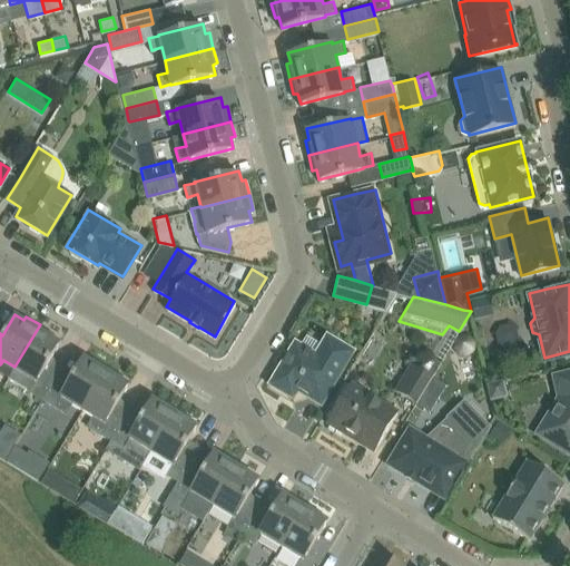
[(40,324),(15,367),(8,377),(30,389),(42,397),(59,369),(48,362),(60,342),(51,337),(53,332),(40,324)]
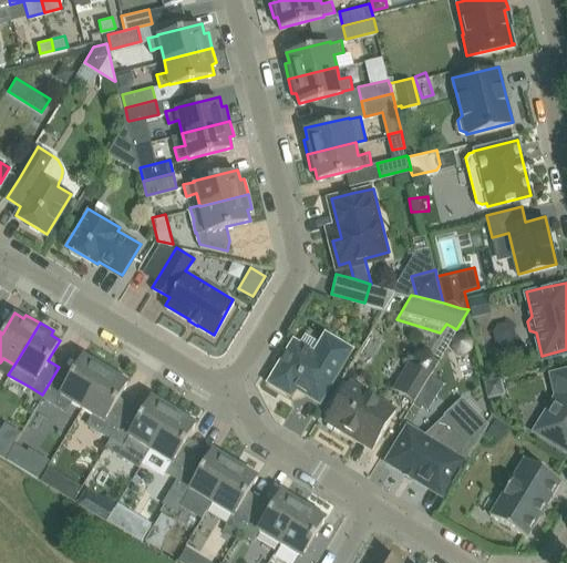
[(295,340),(270,380),(290,391),(295,385),(297,381),(307,388),(306,390),(319,399),(349,348),(332,338),(323,333),(319,340),(306,331),(298,344),(295,340)]
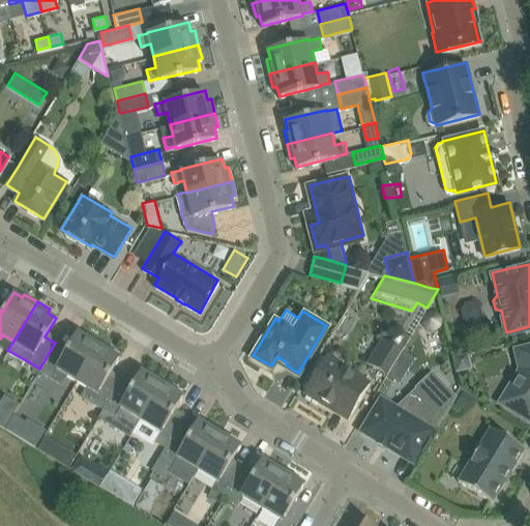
[(422,315),(422,322),(427,328),(435,329),(440,324),(441,317),(436,311),(429,310),(422,315)]
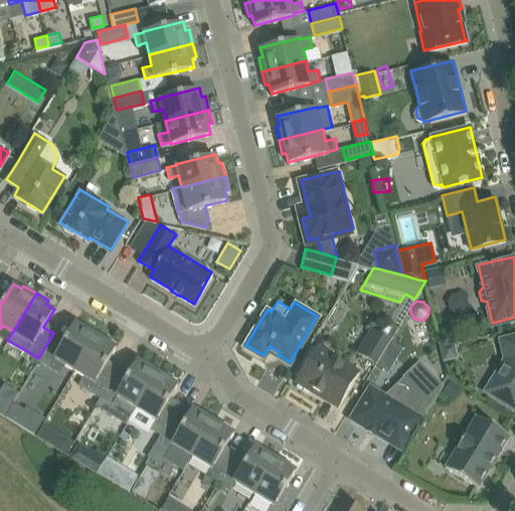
[(64,340),(53,333),(38,358),(59,371),(64,363),(74,369),(98,330),(86,323),(83,326),(75,321),(64,340)]
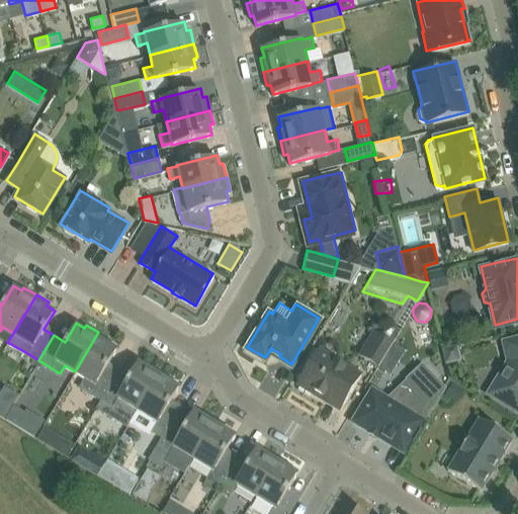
[(393,340),(379,332),(372,328),(357,352),(378,364),(393,340)]
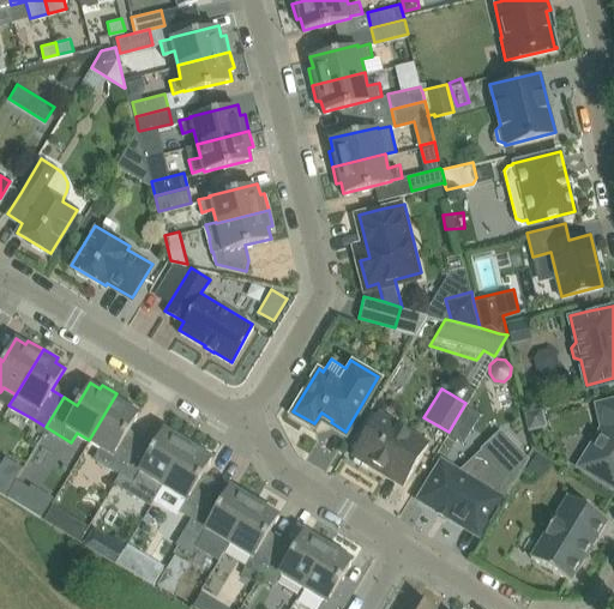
[(95,457),(120,472),(138,442),(125,434),(138,412),(128,406),(131,403),(116,393),(89,440),(101,447),(95,457)]
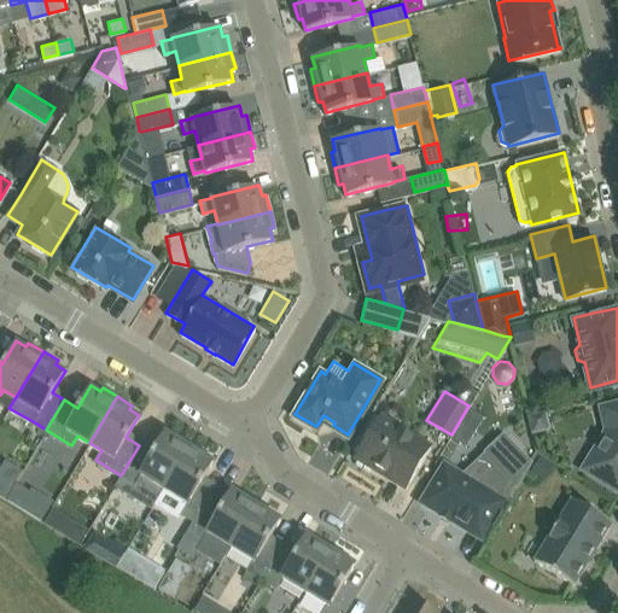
[(617,401),(601,406),(606,428),(583,467),(617,488),(617,401)]
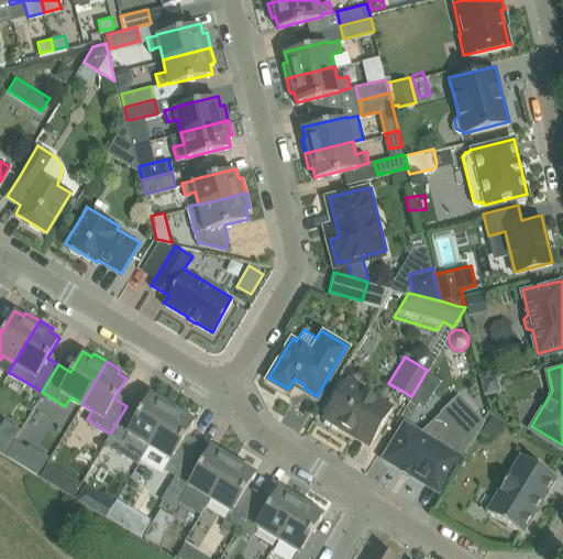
[(323,415),(350,431),(370,444),(385,419),(393,406),(345,377),(323,415)]
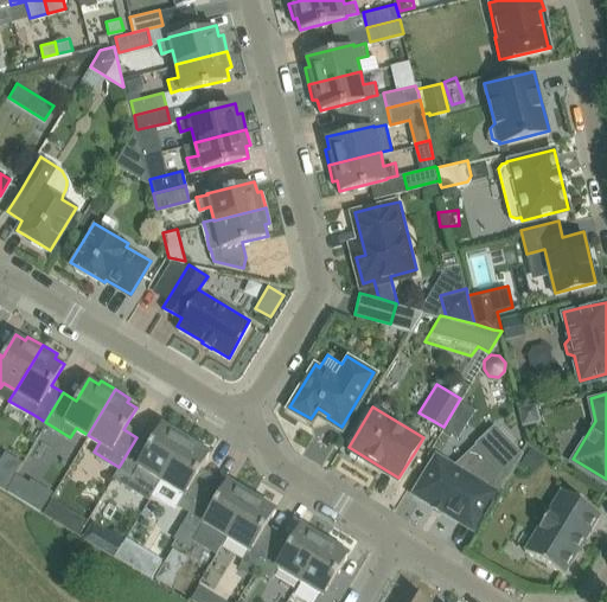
[(148,444),(136,437),(119,467),(113,475),(149,498),(160,479),(189,433),(174,424),(171,428),(163,423),(148,444)]
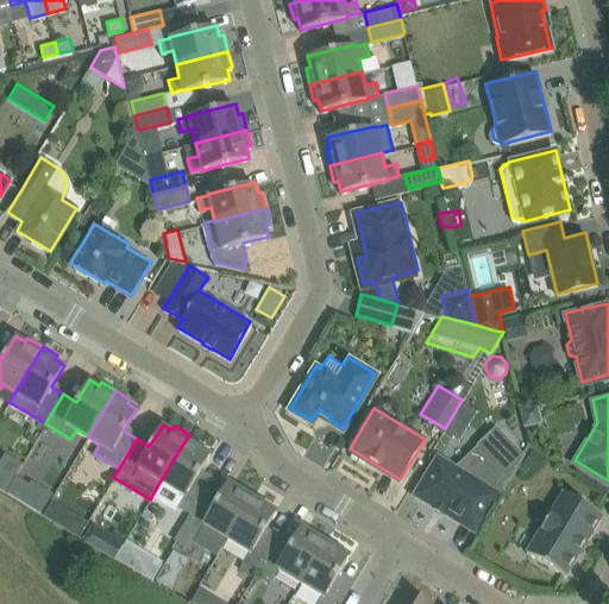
[(414,494),(459,521),(475,530),(494,499),(498,492),(522,454),(496,427),(478,444),(479,445),(457,466),(438,454),(426,473),(414,494)]
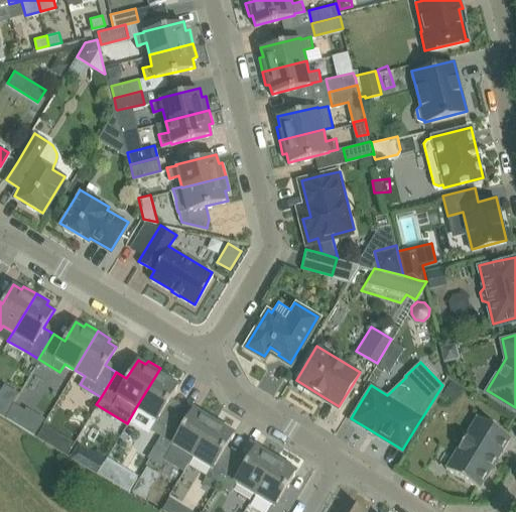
[(172,376),(160,368),(136,407),(156,419),(151,427),(162,434),(171,419),(172,420),(178,409),(167,403),(178,384),(170,379),(172,376)]
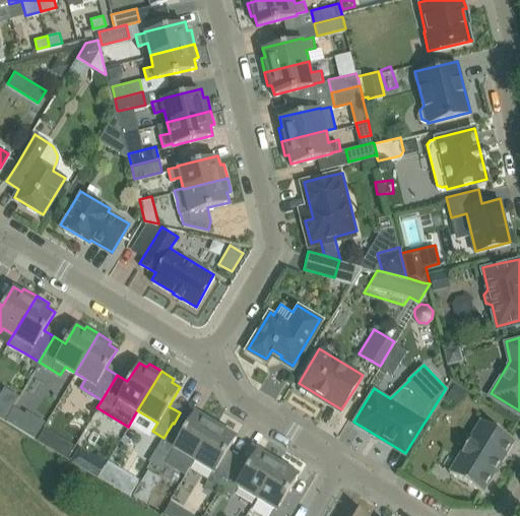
[(19,379),(7,400),(19,407),(31,386),(19,379)]
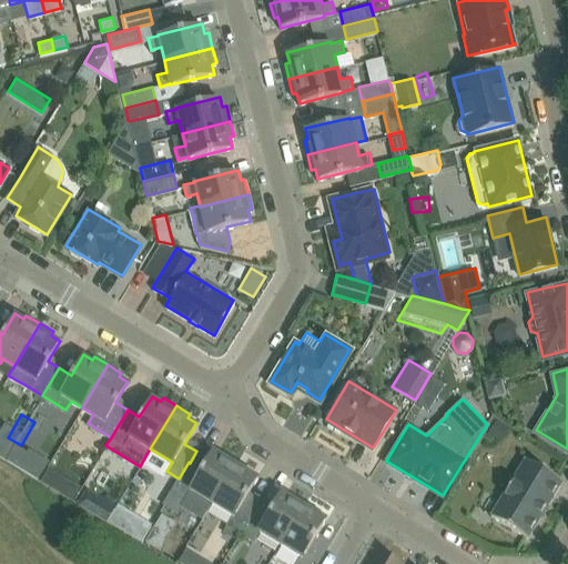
[(18,464),(27,450),(14,443),(6,457),(18,464)]
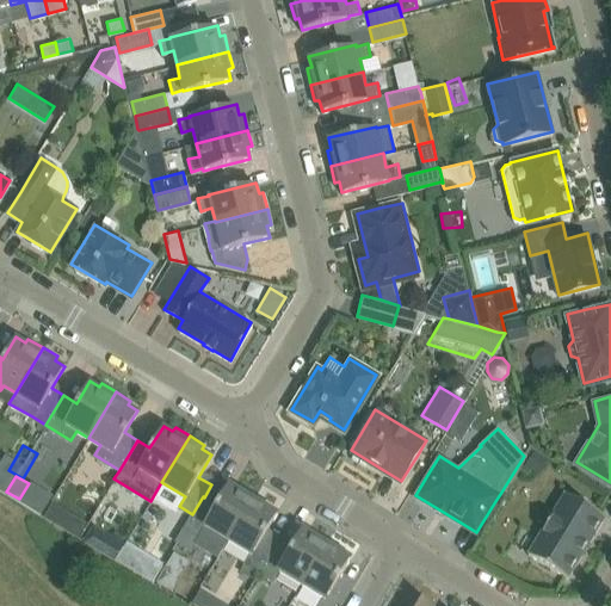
[(203,496),(192,514),(177,539),(191,549),(199,536),(211,543),(217,532),(228,538),(253,498),(251,495),(253,492),(241,484),(239,488),(229,482),(216,505),(204,498),(203,496)]
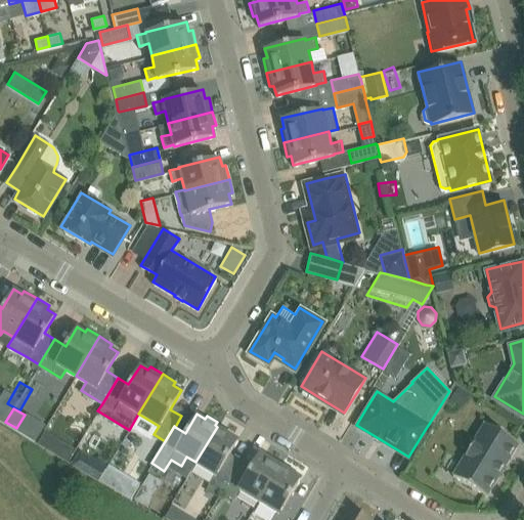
[(485,422),(453,474),(486,494),(519,442),(485,422)]
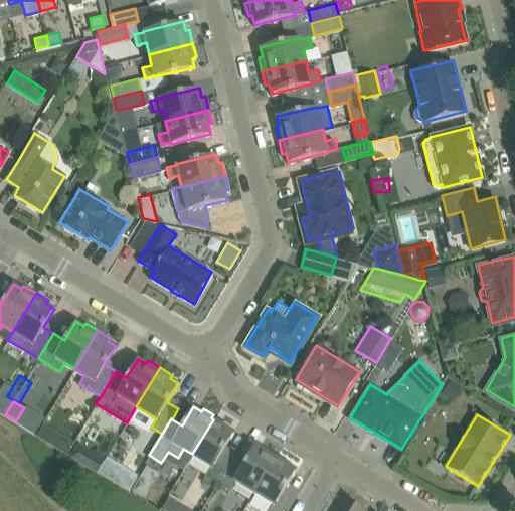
[(213,419),(192,454),(211,466),(206,474),(218,481),(233,457),(222,450),(233,432),(213,419)]
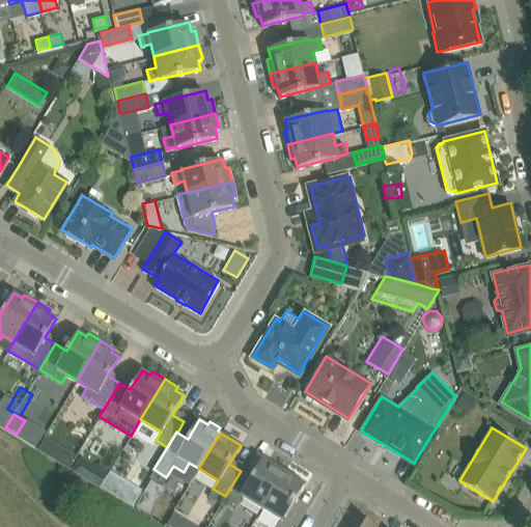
[(67,465),(75,453),(58,443),(51,455),(67,465)]
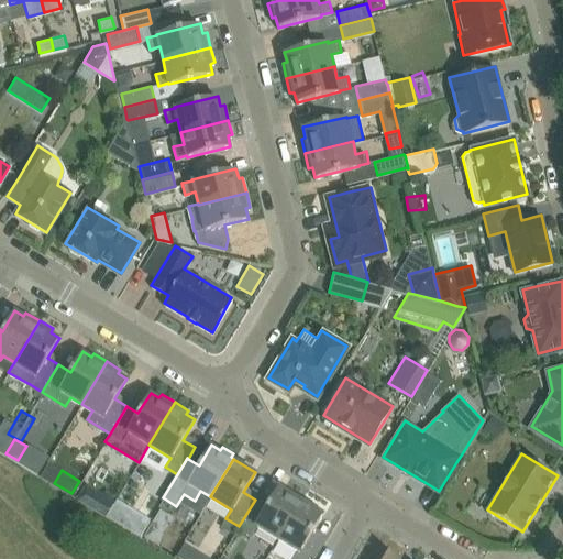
[(266,506),(255,500),(239,526),(251,535),(256,525),(277,538),(301,500),(278,486),(266,506)]
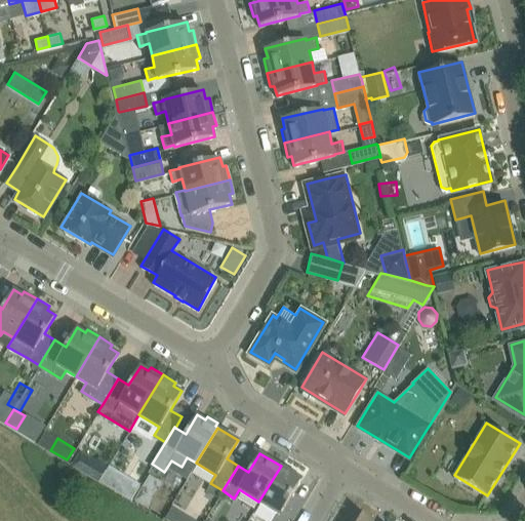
[(99,480),(107,468),(108,467),(95,458),(87,473),(99,480)]
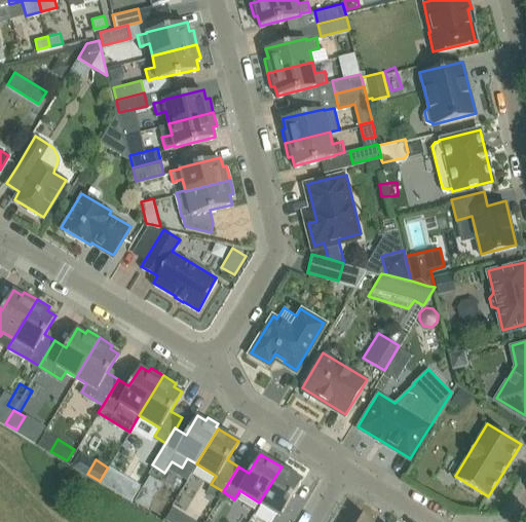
[(291,521),(302,505),(291,497),(302,479),(294,474),(296,471),(286,464),(284,468),(282,467),(259,502),(278,514),(273,521),(291,521)]
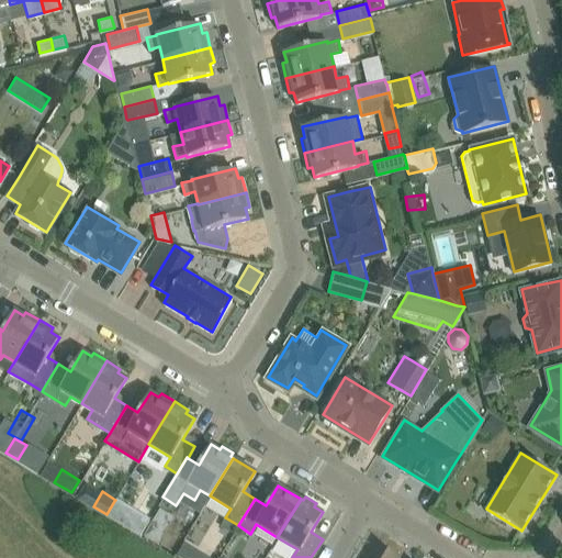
[(117,521),(125,508),(114,501),(107,514),(117,521)]
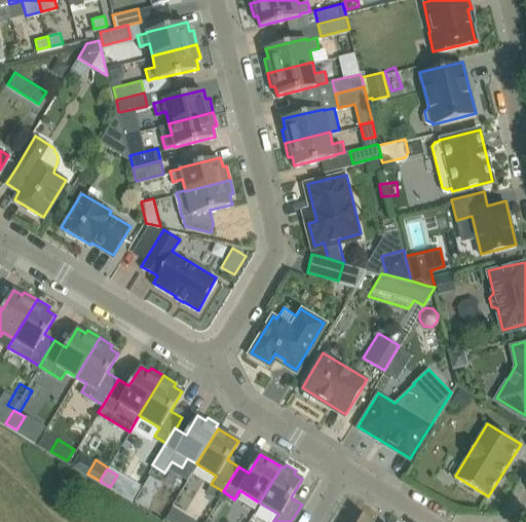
[(133,500),(139,488),(128,482),(121,493),(133,500)]
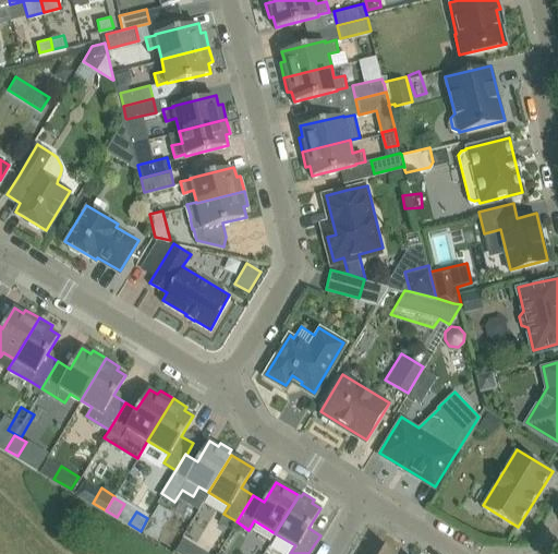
[(157,539),(164,528),(149,519),(143,530),(157,539)]
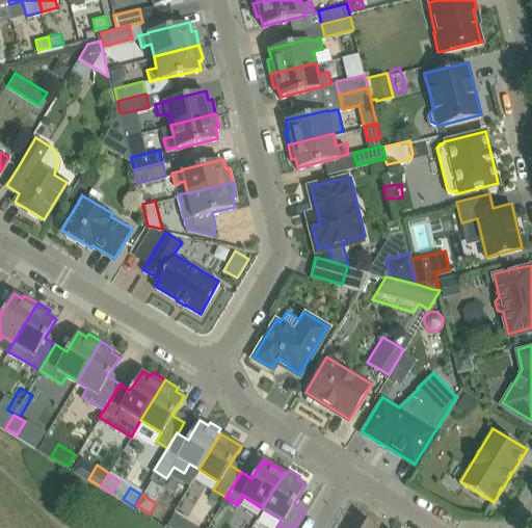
[(173,527),(178,527),(184,518),(174,511),(166,524),(173,527)]
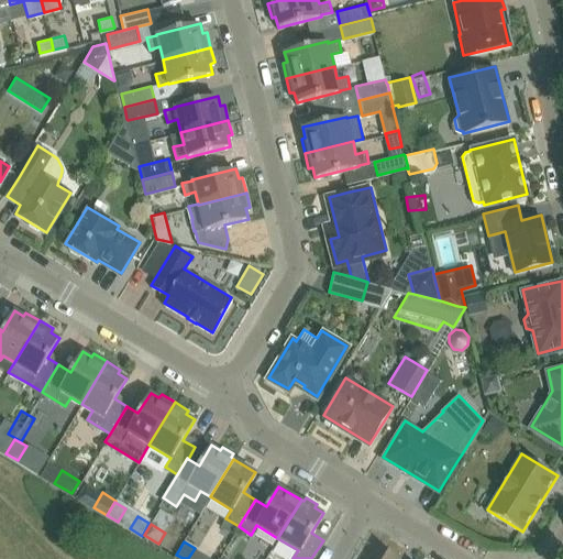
[(376,545),(367,558),(398,558),(399,558),(376,545)]
